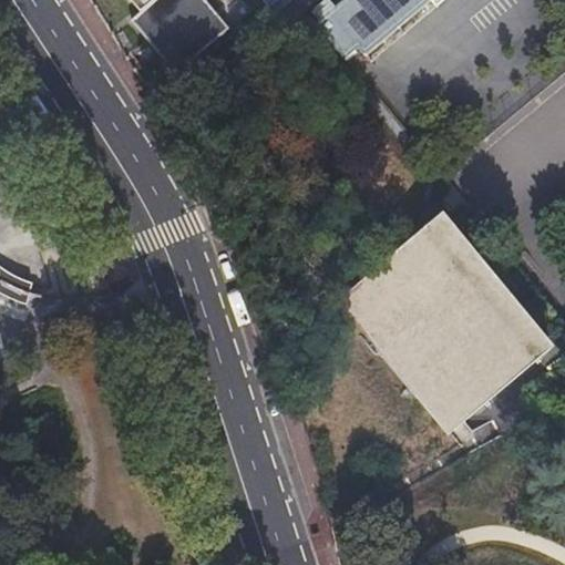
[(134,20),(178,73),(232,30),(206,0),(134,0),(144,11),(134,20)]
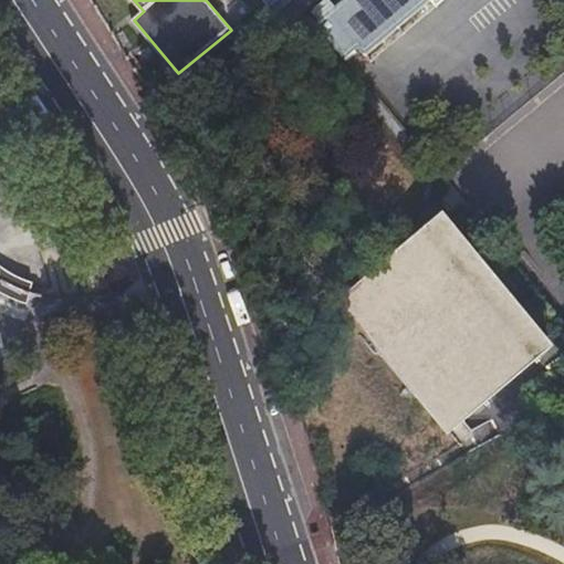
[(347,0),(332,13),(322,22),(350,58),(364,47),(367,51),(368,51),(369,52),(371,51),(369,50),(401,24),(403,23),(429,0),(437,0),(440,3),(444,0),(347,0)]
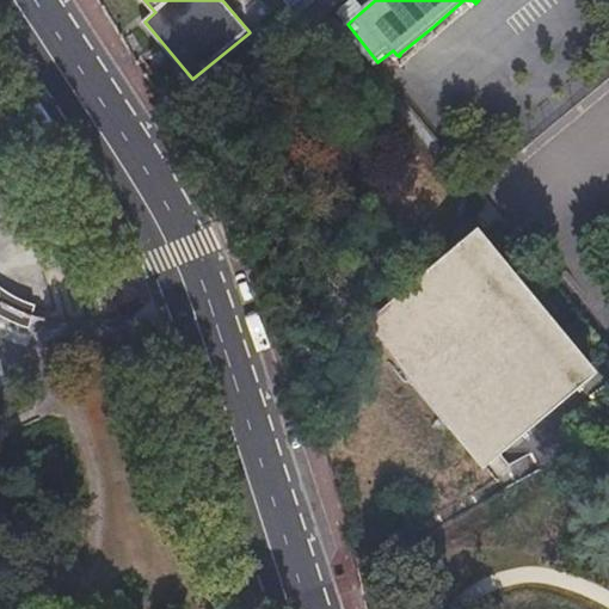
[(233,11),(238,16),(245,10),(240,5),(233,11)]
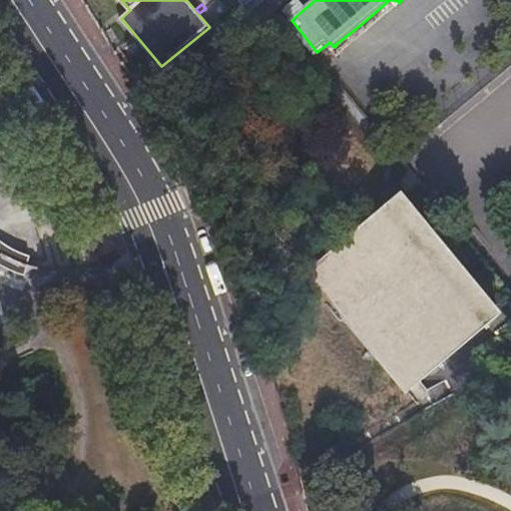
[(304,262),(393,385),(494,311),(405,188),(304,262)]
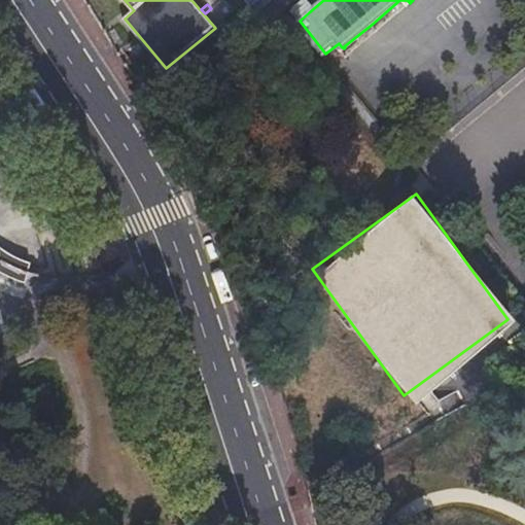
[(14,263),(27,268),(29,260),(20,257),(10,253),(6,250),(0,245),(0,271),(5,274),(15,279),(23,281),(26,271),(14,266),(6,263),(1,259),(2,256),(8,260),(14,263)]
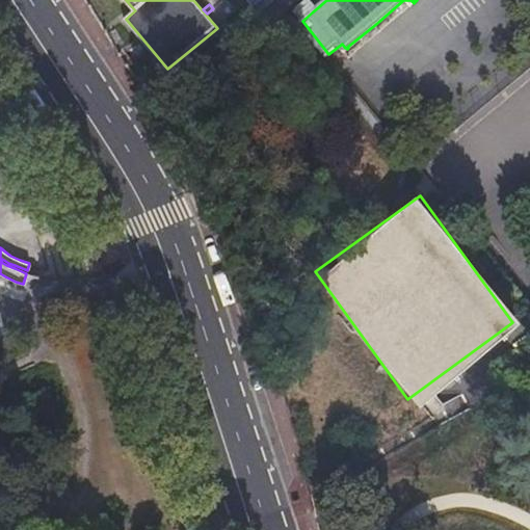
[(32,272),(27,270),(15,265),(8,263),(2,259),(1,262),(6,265),(15,268),(26,273),(33,275),(44,277),(44,275),(32,272)]
